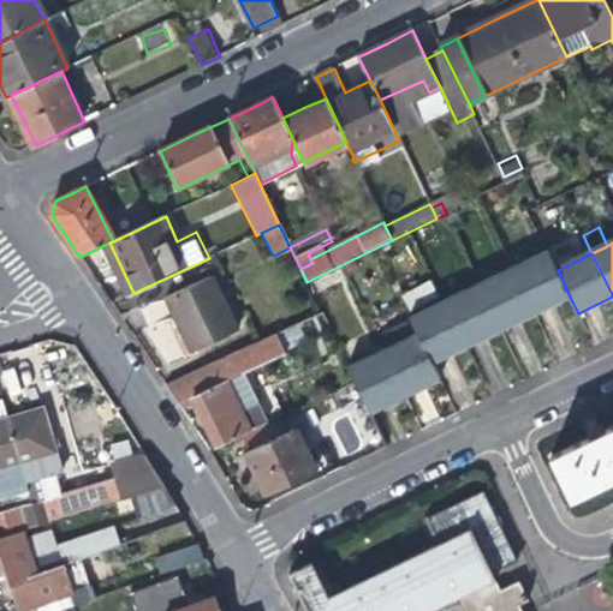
[(554,307),(571,299),(558,270),(549,255),(515,270),(537,316),(554,307)]
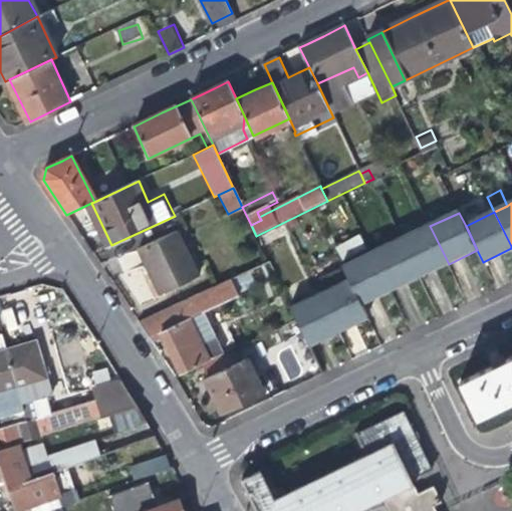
[(435,270),(449,264),(430,226),(402,240),(420,277),(435,270)]
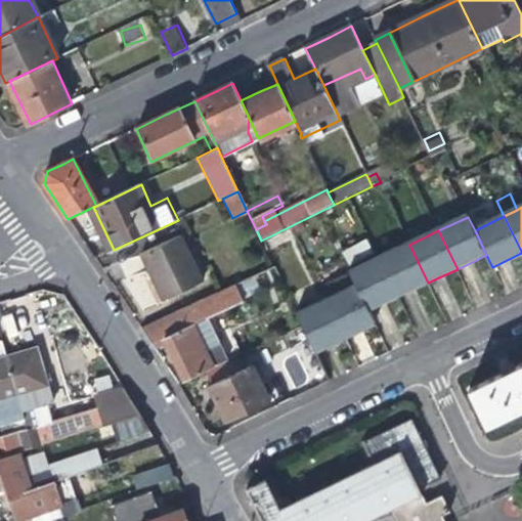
[(153,273),(165,300),(203,283),(181,235),(142,253),(153,273)]
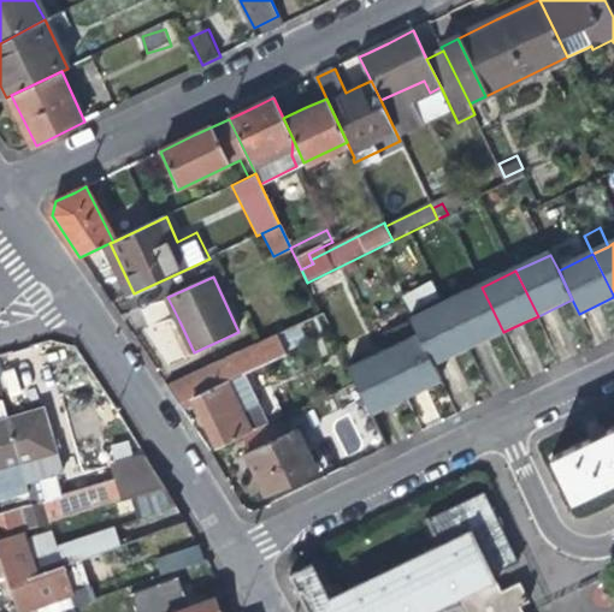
[(489,339),(503,332),(482,287),(448,304),(470,349),(489,339)]
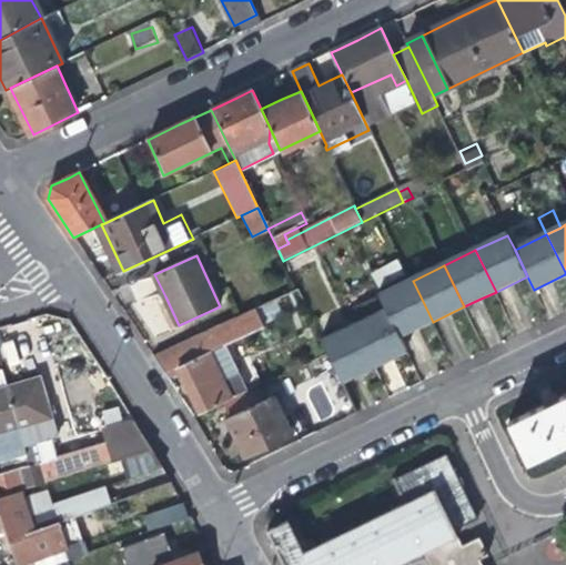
[(418,329),(433,322),(413,281),(380,296),(387,312),(400,338),(418,329)]
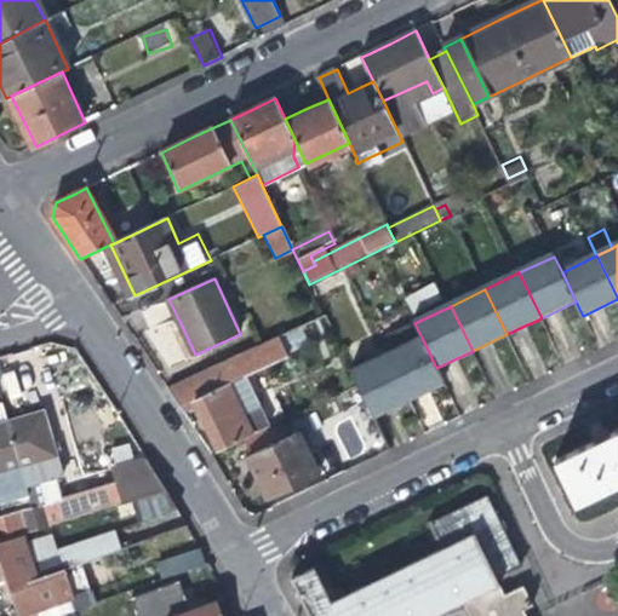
[(325,317),(305,326),(314,344),(333,335),(325,317)]
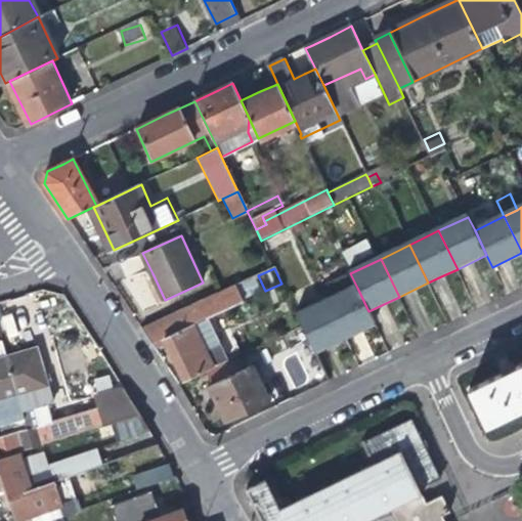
[(331,278),(338,296),(357,288),(350,273),(349,270),(331,278)]
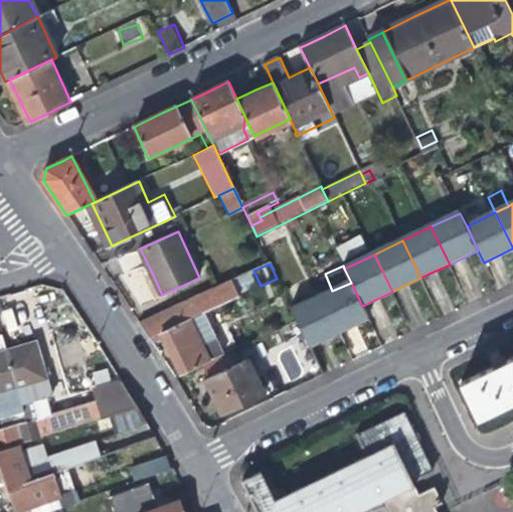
[(231,281),(195,297),(204,315),(239,298),(231,281)]
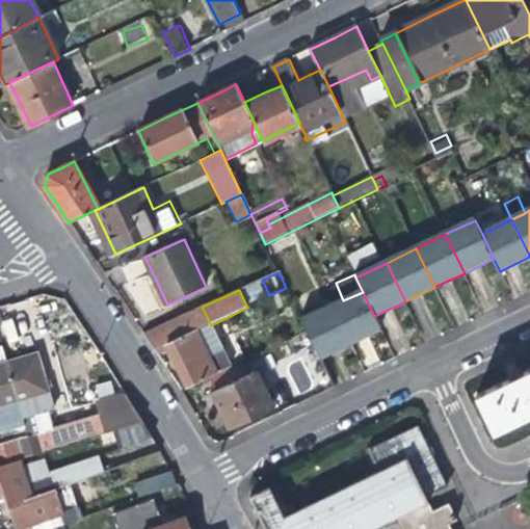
[(343,300),(334,306),(351,342),(367,335),(380,328),(374,316),(363,292),(343,300)]
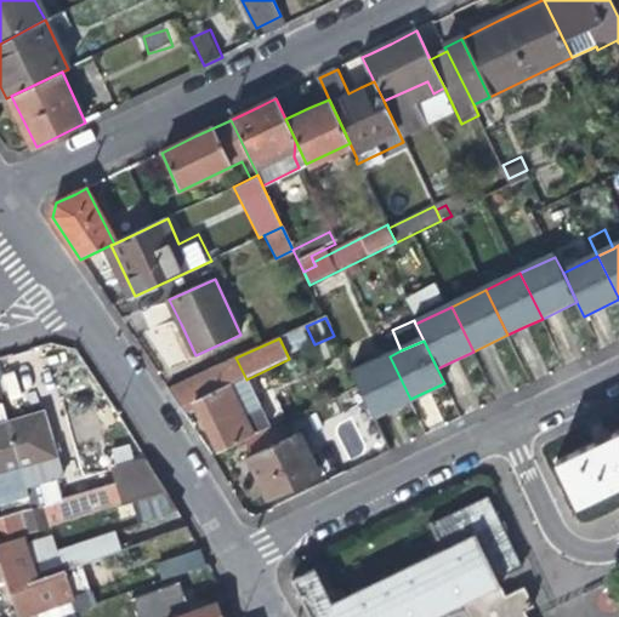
[(393,407),(410,399),(390,356),(353,373),(359,389),(374,417),(393,407)]
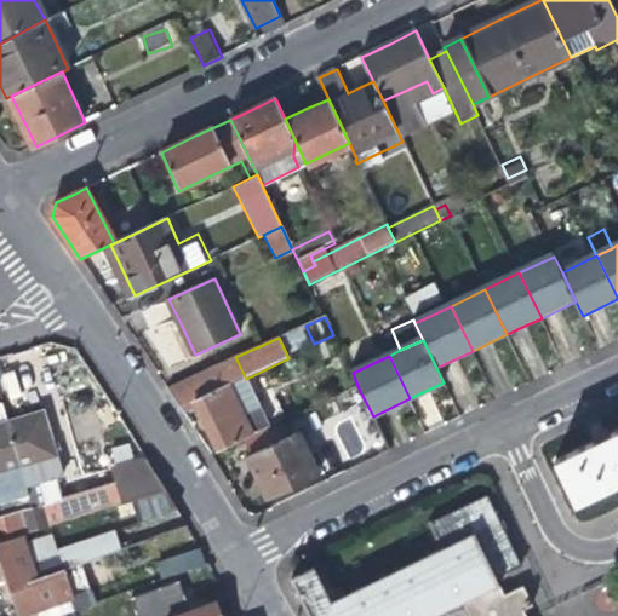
[(270,430),(246,379),(235,357),(166,390),(179,410),(195,403),(206,425),(219,454),(270,430)]
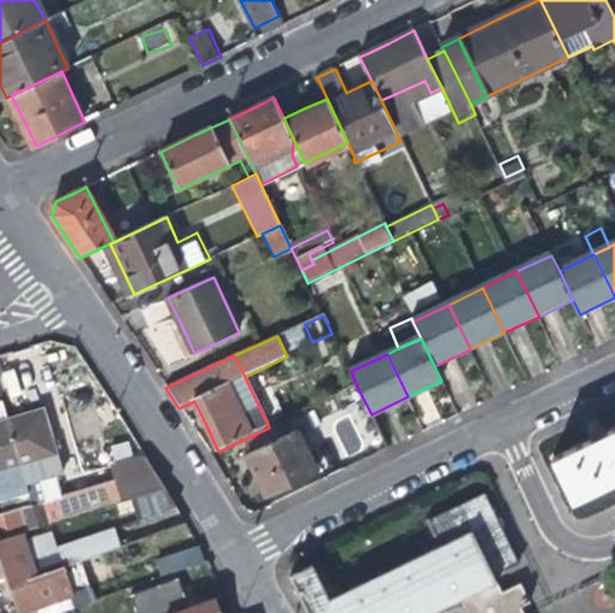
[(27,416),(7,422),(27,485),(57,477),(63,475),(44,411),(27,416)]
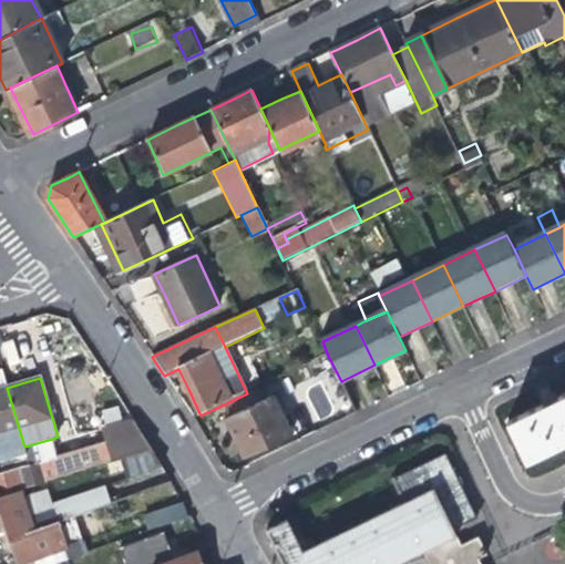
[(0,463),(27,457),(24,447),(7,388),(0,389),(0,495),(18,490),(36,485),(30,464),(0,472),(0,463)]
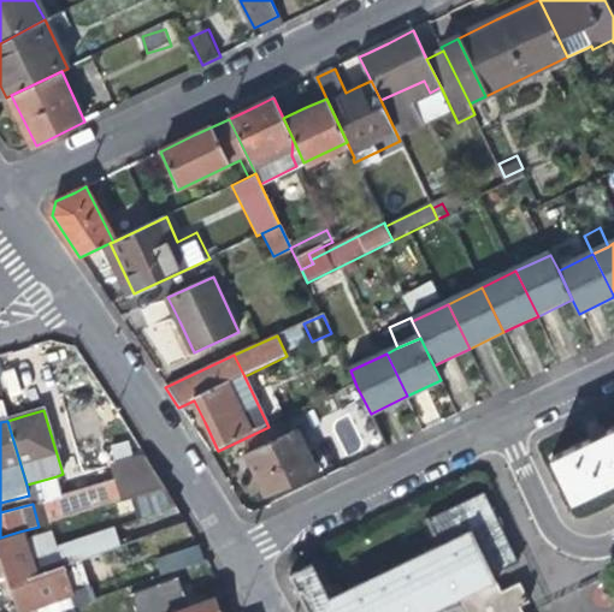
[(613,429),(584,445),(554,459),(573,499),(613,479),(613,429)]
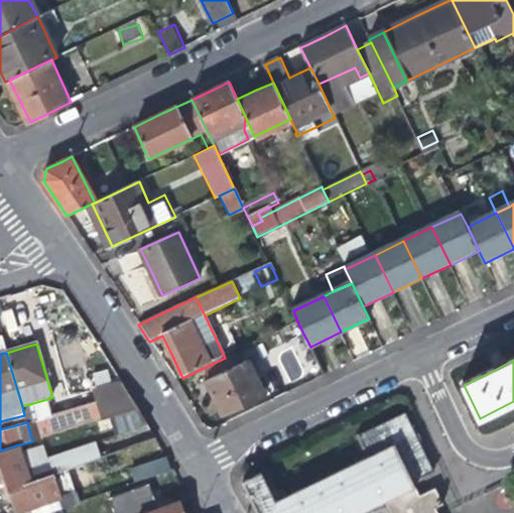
[(218,393),(221,399),(216,402),(224,418),(266,397),(249,363),(212,380),(218,393)]
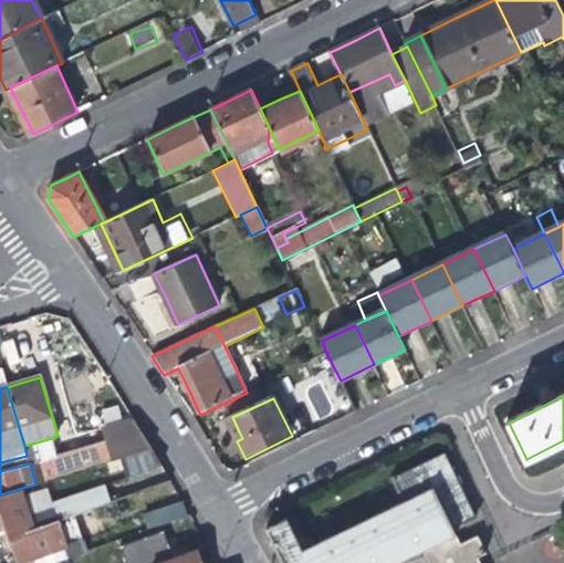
[(118,460),(122,459),(152,451),(141,434),(133,421),(104,429),(114,461),(118,460)]
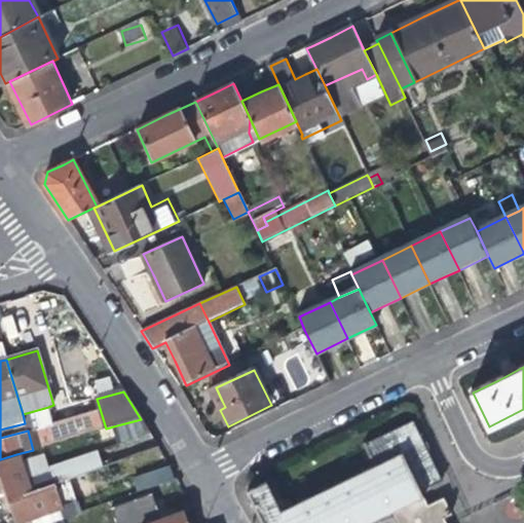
[(54,428),(48,407),(23,414),(25,423),(28,431),(38,427),(39,433),(54,428)]
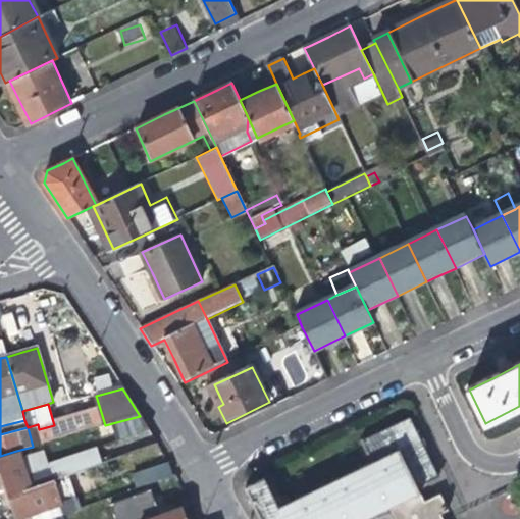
[(141,415),(140,416),(112,423),(119,444),(152,434),(141,415)]
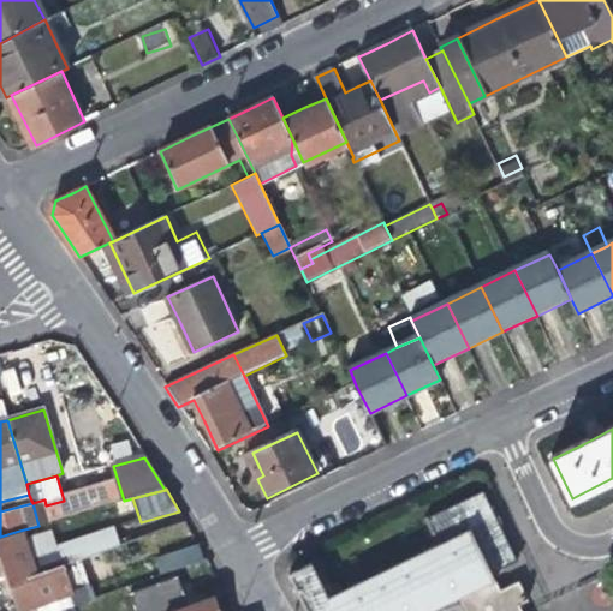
[(328,597),(313,563),(291,574),(309,610),(430,610),(459,597),(466,610),(519,610),(517,604),(524,600),(516,582),(500,588),(493,574),(517,562),(483,491),(428,517),(439,543),(393,565),(328,597)]
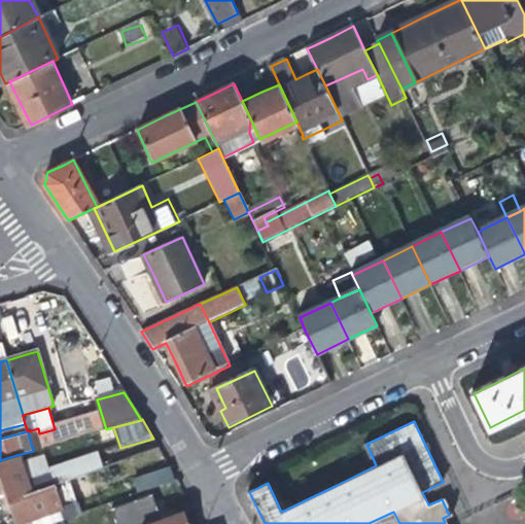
[(38,428),(28,431),(33,451),(79,438),(75,423),(55,429),(39,433),(38,428)]
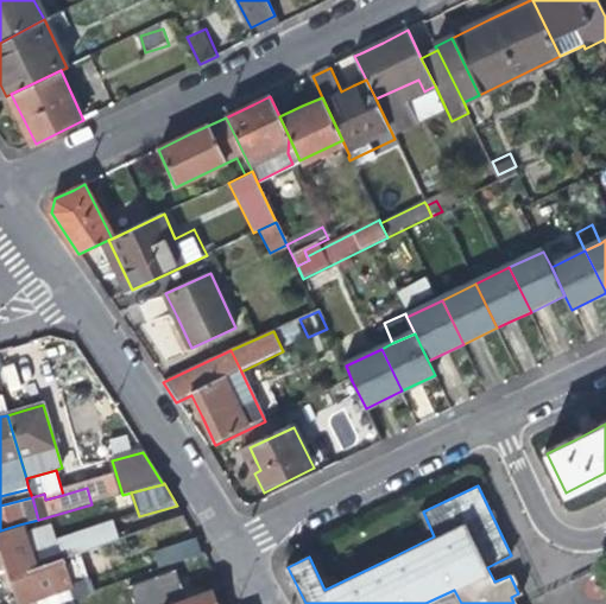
[(31,557),(19,525),(0,531),(0,550),(4,561),(10,578),(62,561),(58,548),(31,557)]
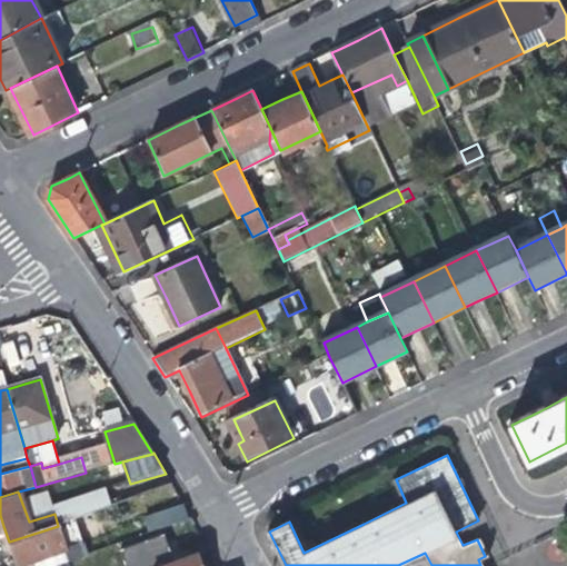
[(75,522),(90,516),(87,503),(70,507),(75,522)]
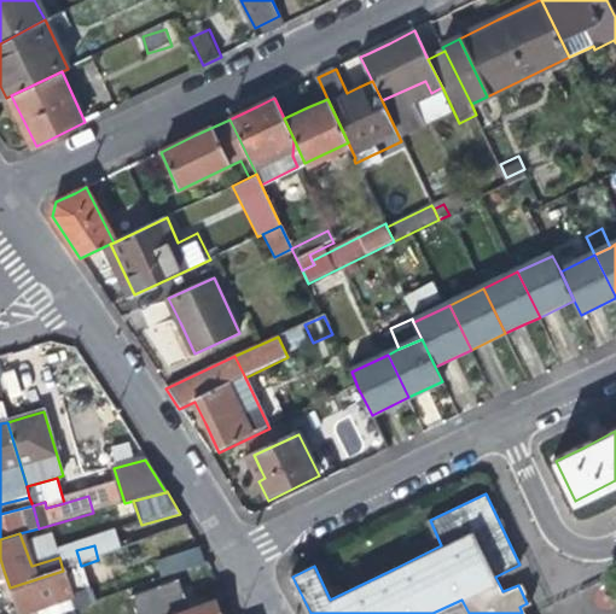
[(180,573),(208,563),(199,549),(175,559),(180,573)]
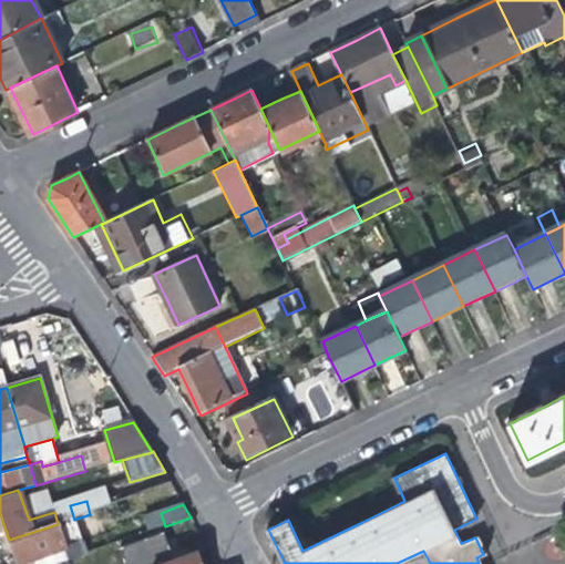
[(58,563),(102,549),(100,539),(93,536),(96,526),(94,520),(93,513),(90,514),(74,520),(58,524),(9,540),(18,563),(27,563),(43,556),(45,563),(58,563)]
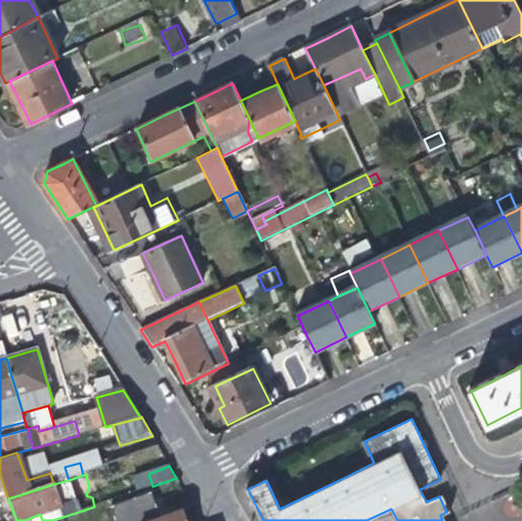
[(122,508),(127,520),(143,520),(169,512),(165,505),(159,492),(122,508)]
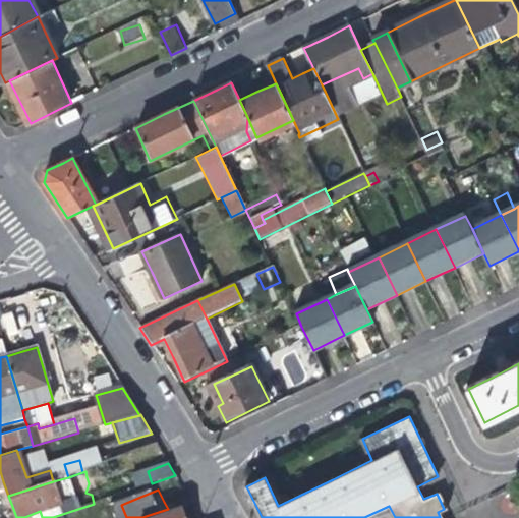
[(178,505),(168,509),(142,517),(183,517),(183,516),(178,505)]
